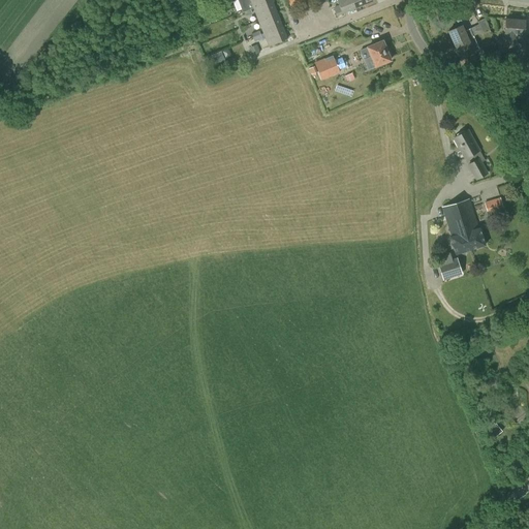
[(273,0),(253,8),(258,21),(278,13),(273,0)]
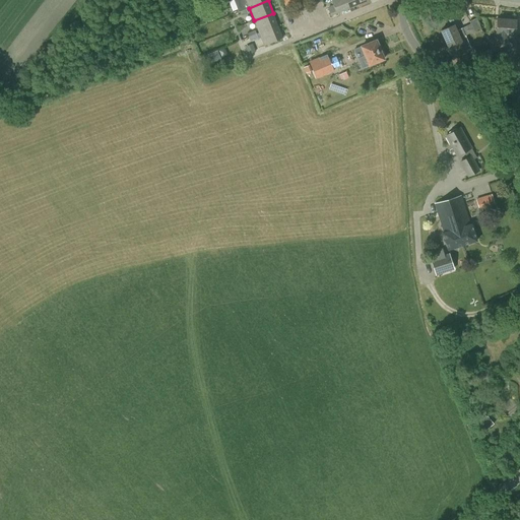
[(331,0),(333,5),(328,8),(331,15),(349,7),(345,0),(331,0)]
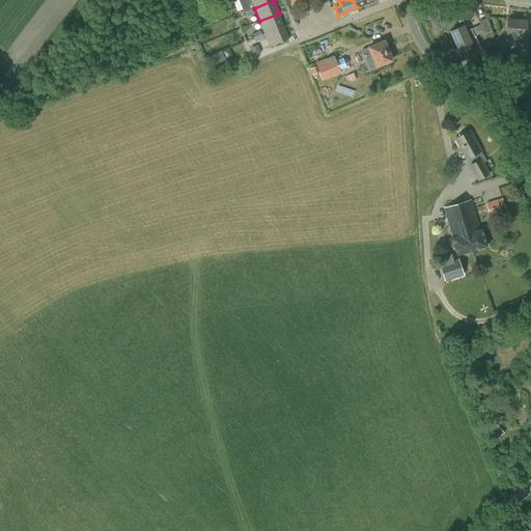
[(279,14),(259,21),(264,34),(284,26),(279,14)]
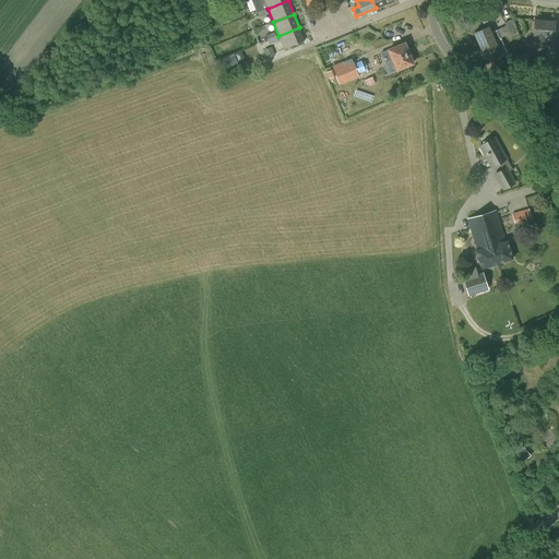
[(512,19),(504,22),(510,34),(518,31),(512,19)]
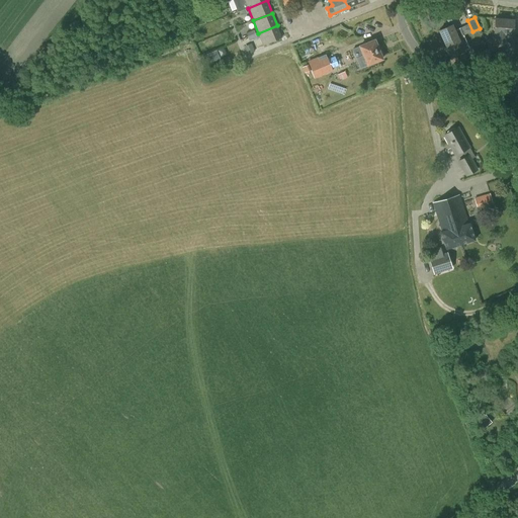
[(494,34),(492,51),(505,52),(506,39),(505,39),(506,35),(513,36),(514,19),(495,17),(494,34)]
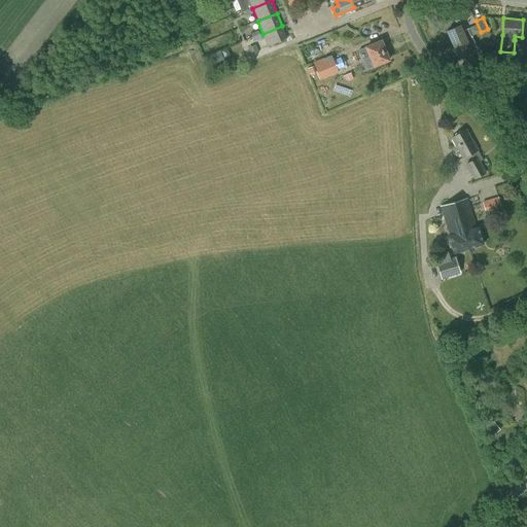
[(461,25),(446,32),(452,44),(471,36),(471,35),(468,29),(463,31),(461,25)]
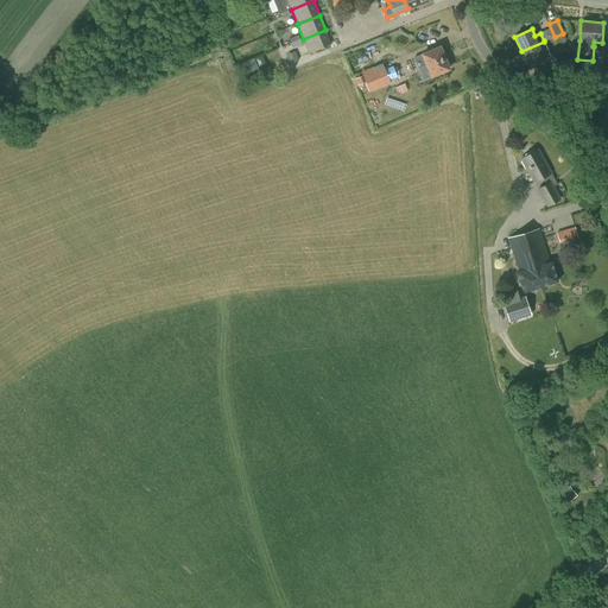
[(325,30),(303,39),(309,54),(331,45),(325,30)]
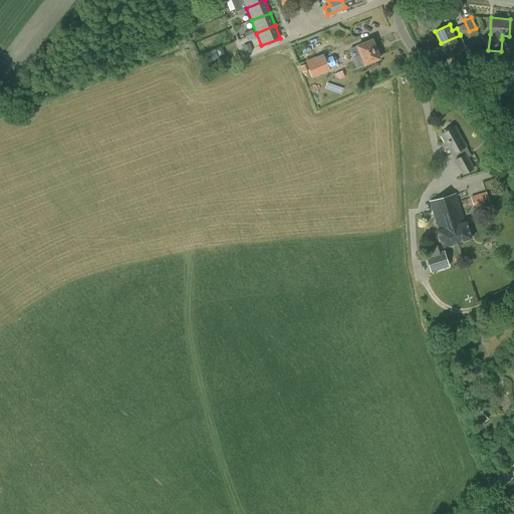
[(460,35),(441,43),(447,56),(461,50),(458,43),(463,40),(460,35)]
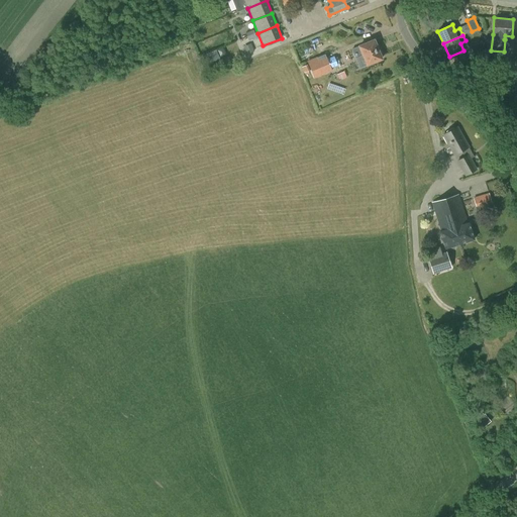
[(358,45),(351,48),(355,59),(363,56),(367,66),(383,60),(375,39),(358,45)]
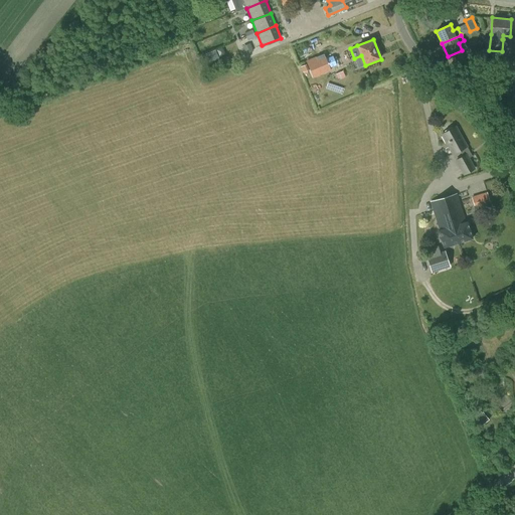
[(482,41),(472,45),(475,52),(485,47),(482,41)]
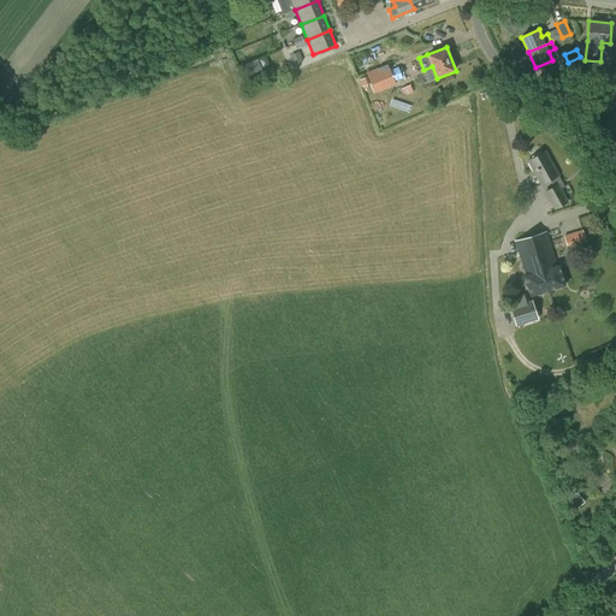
[(260,58),(247,64),(250,72),(264,67),(260,58)]
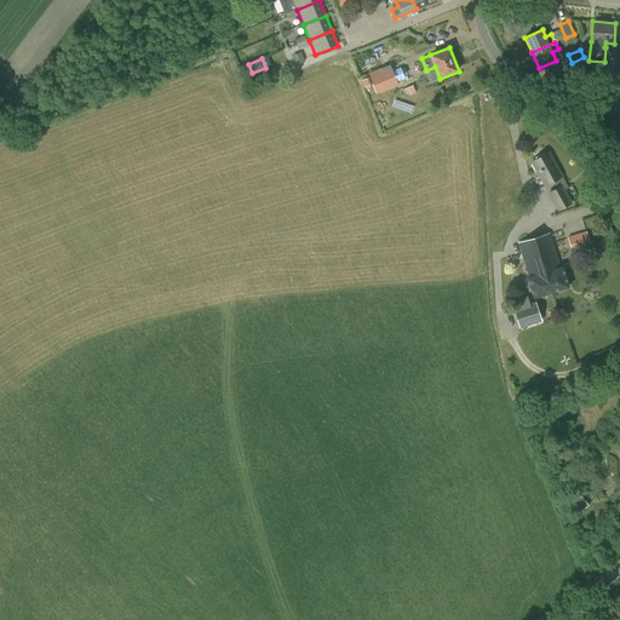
[(390,65),(369,74),(377,92),(397,84),(396,82),(405,79),(400,68),(391,70),(390,65)]
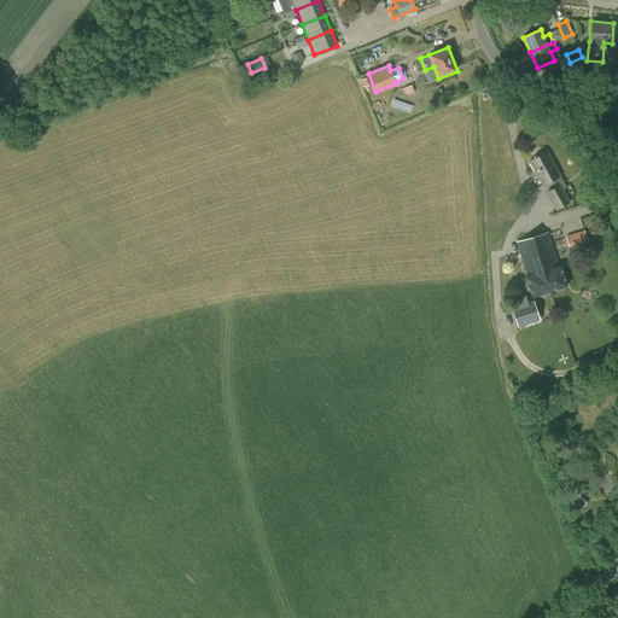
[(547,151),(529,162),(543,186),(552,181),(560,176),(560,175),(547,151)]
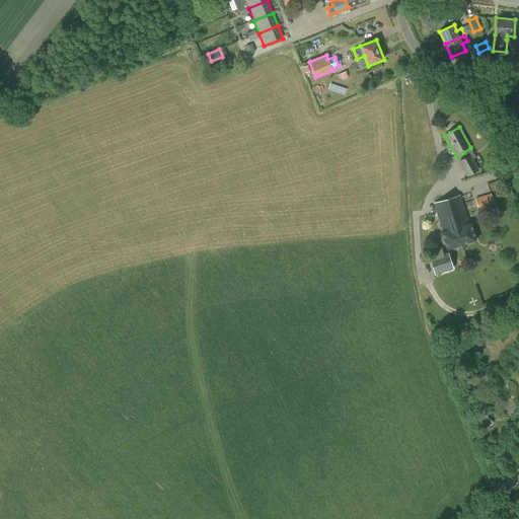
[(465,157),(458,161),(466,175),(467,177),(479,170),(472,158),(470,154),(465,157)]
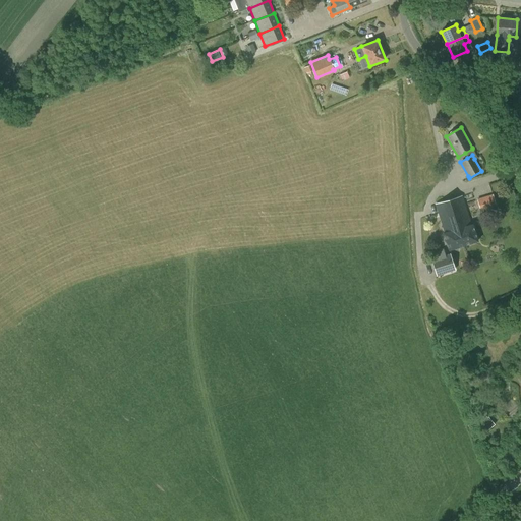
[(493,192),(478,198),(483,210),(498,203),(493,192)]
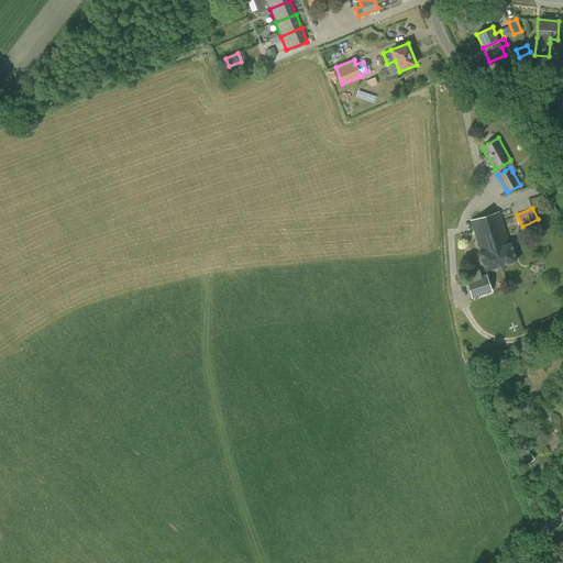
[(499,212),(471,221),(473,227),(478,225),(483,242),(484,241),(485,243),(493,241),(500,266),(517,261),(510,242),(509,242),(499,212)]
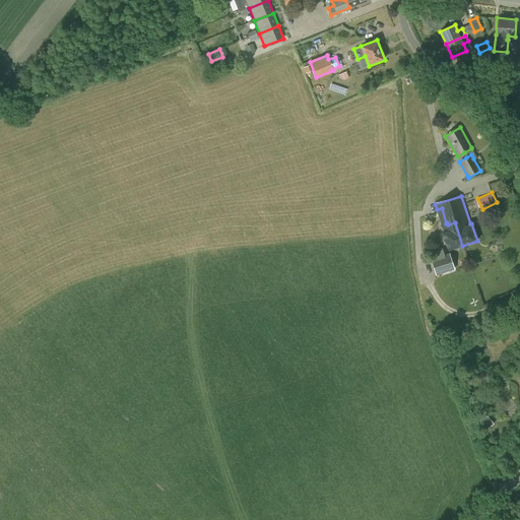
[(442,208),(437,209),(443,232),(442,233),(448,250),(462,246),(455,222),(448,224),(447,222),(446,223),(442,208)]
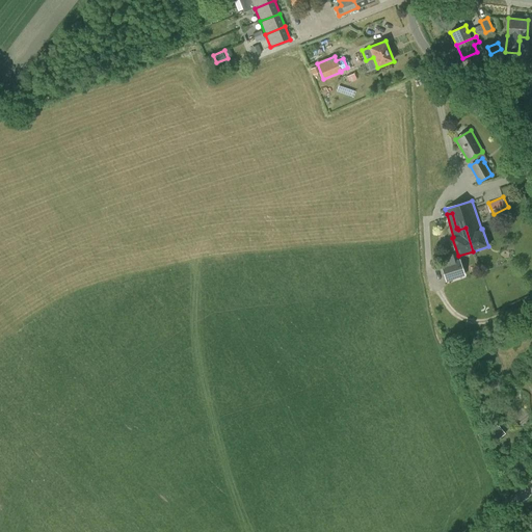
[(459,259),(440,265),(446,282),(466,276),(459,259)]
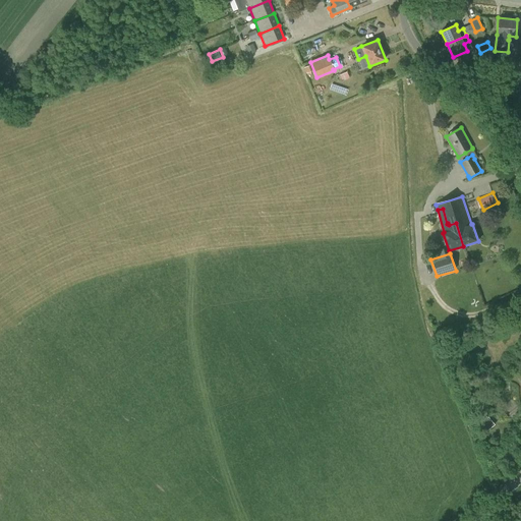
[(485,415),(477,423),(484,432),(495,424),(488,417),(487,417),(485,415)]
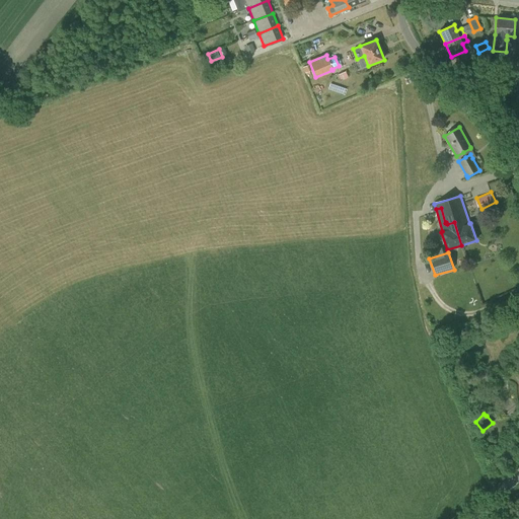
All buildings are outlined.
